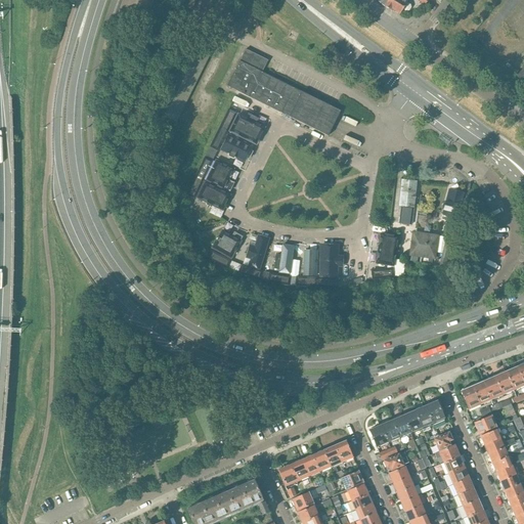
[(172,0),(177,2),(192,9),(197,0),(172,0)]
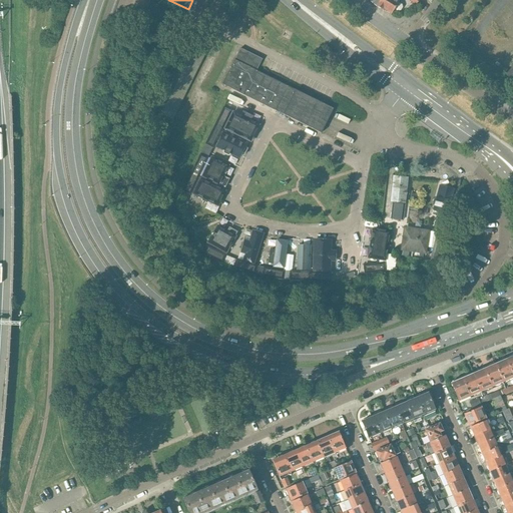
[(383,9),(392,14),(395,9),(398,11),(400,11),(402,7),(402,5),(399,3),(399,2),(395,0),(380,0),(376,7),(382,10),(383,9)]
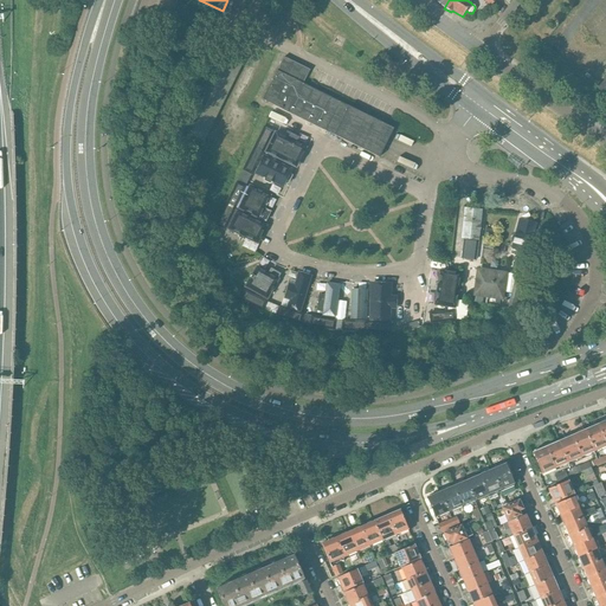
[(205,26),(199,39),(205,43),(212,30),(205,26)]
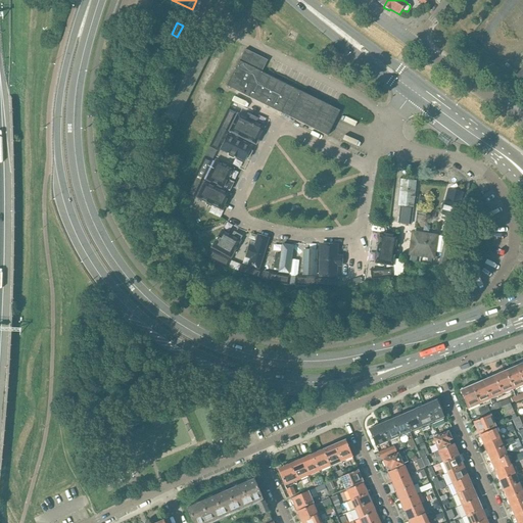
[(327,136),(327,135),(339,112),(339,111),(300,92),(262,73),(267,60),(245,49),(227,86),(327,136)]
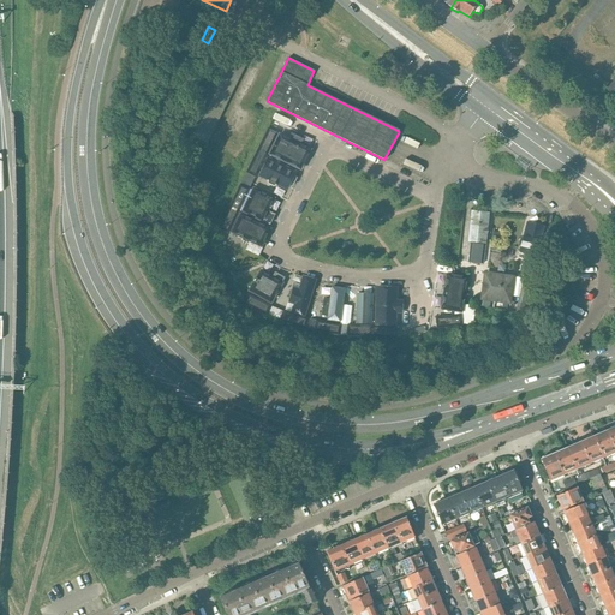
[(257,151),(267,155),(276,133),(268,130),(257,151)]
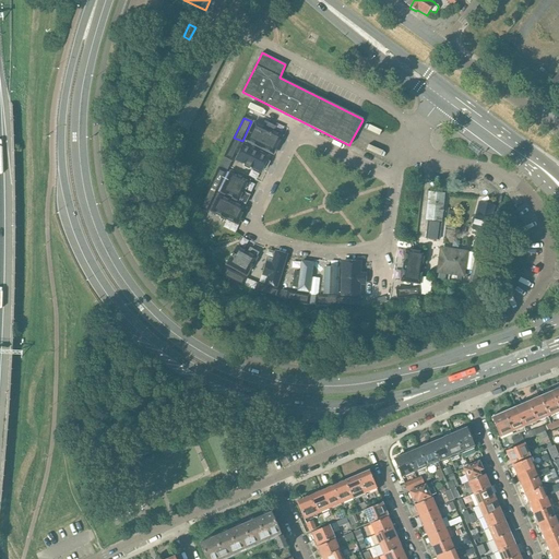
[(253,122),(245,141),(273,154),(282,137),(253,122)]
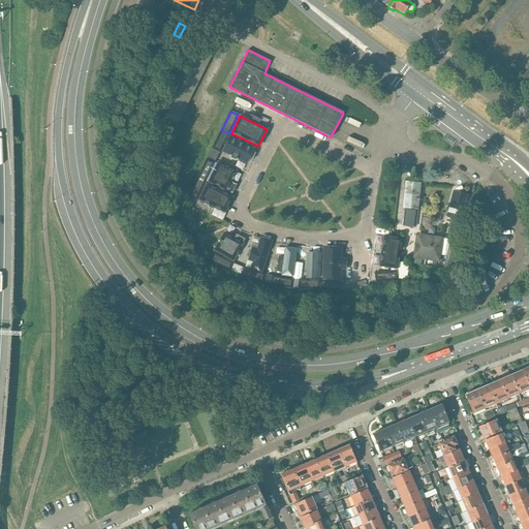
[(212,149),(220,152),(229,133),(221,130),(212,149)]
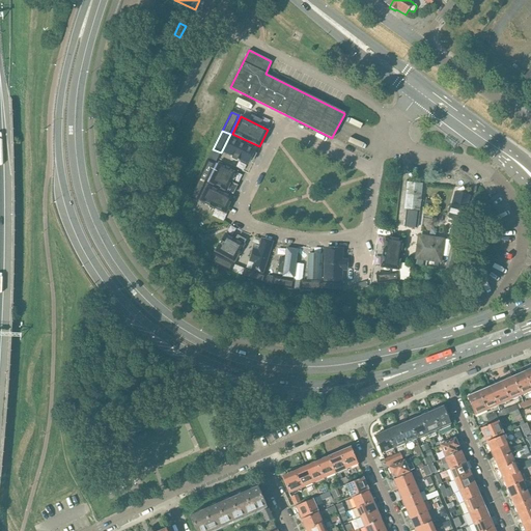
[(224,152),(231,156),(231,159),(236,161),(239,160),(248,164),(249,161),(252,161),(255,155),(253,151),(255,149),(231,137),(224,152)]
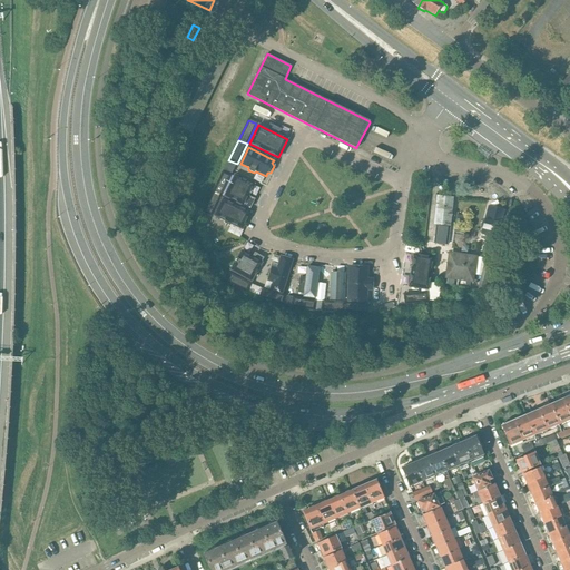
[(213,192),(220,196),(231,176),(223,172),(213,192)]
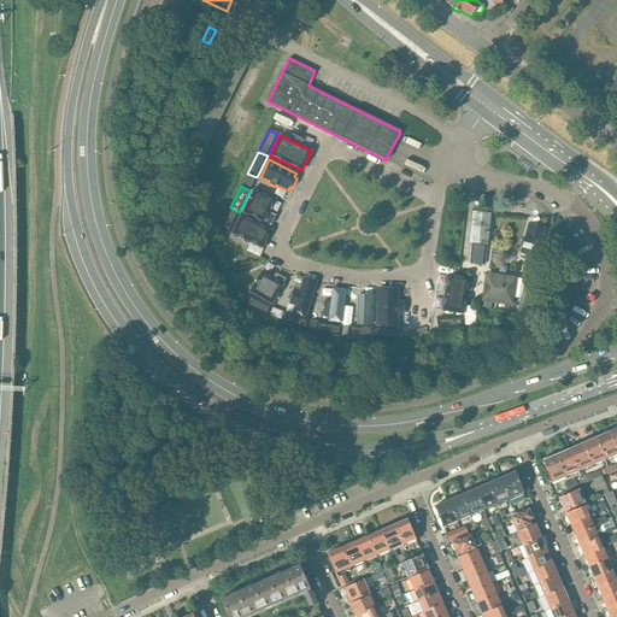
[(254,189),(244,212),(266,224),(278,201),(254,189)]
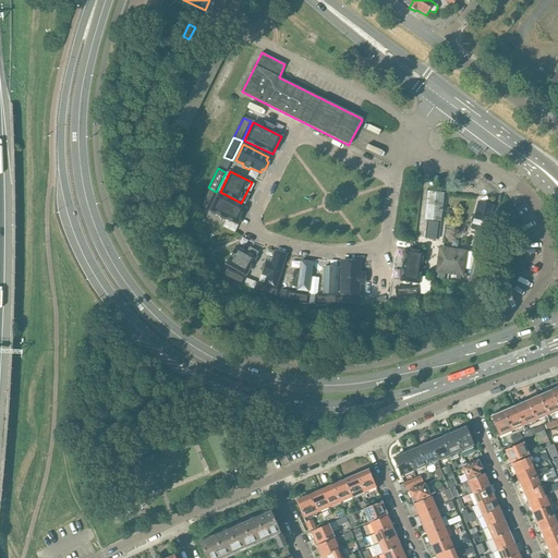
[(208,187),(198,207),(207,211),(216,192),(208,187)]
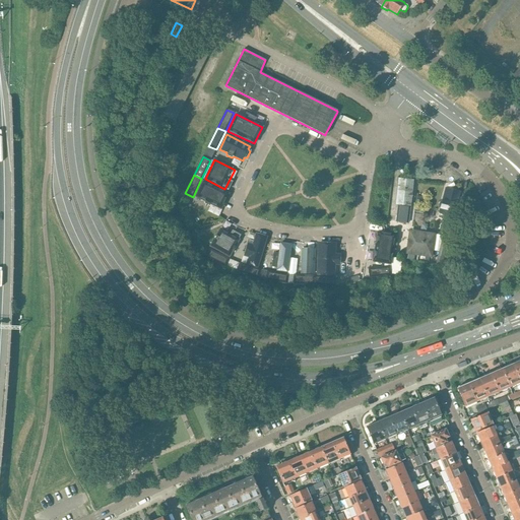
[(398,179),(395,204),(396,204),(397,204),(410,206),(413,181),(398,179)]
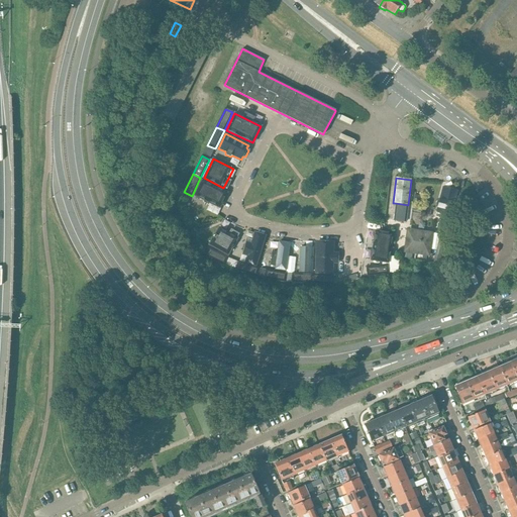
[(202,181),(194,195),(219,208),(227,193),(202,181)]
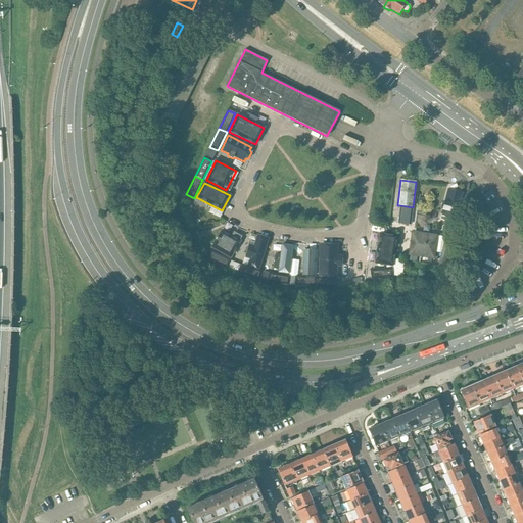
[(456,218),(462,194),(447,190),(441,214),(456,218)]
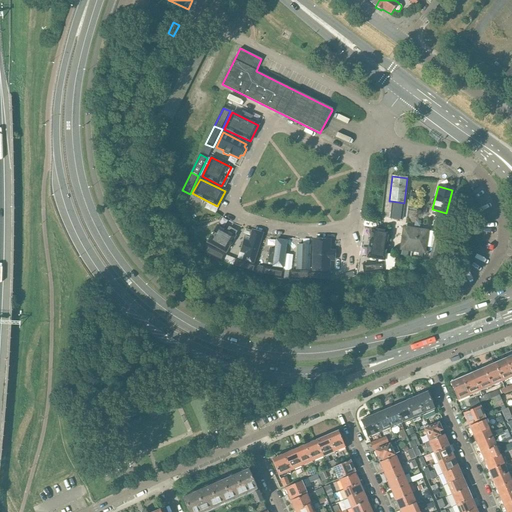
[(391,201),(389,218),(402,220),(402,214),(403,209),(404,203),(391,201)]
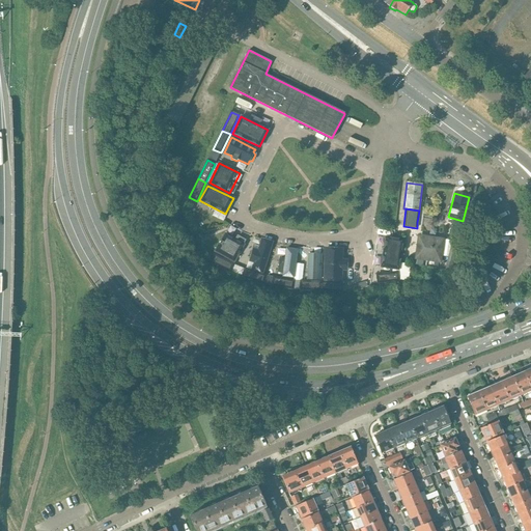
[(453,221),(450,233),(464,236),(466,225),(467,224),(466,224),(453,221)]
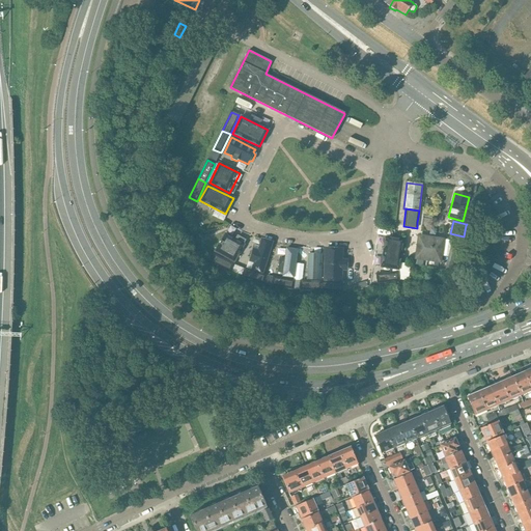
[(244,245),(225,234),(215,251),(234,262),(244,245)]
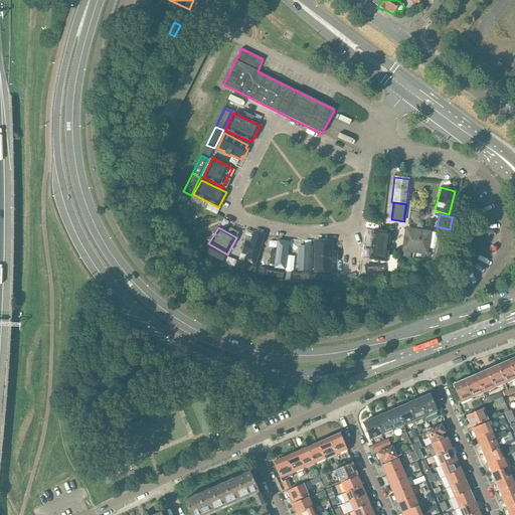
[(236,270),(246,273),(255,275),(266,236),(260,234),(255,233),(249,230),(243,228),(228,266),(236,270)]
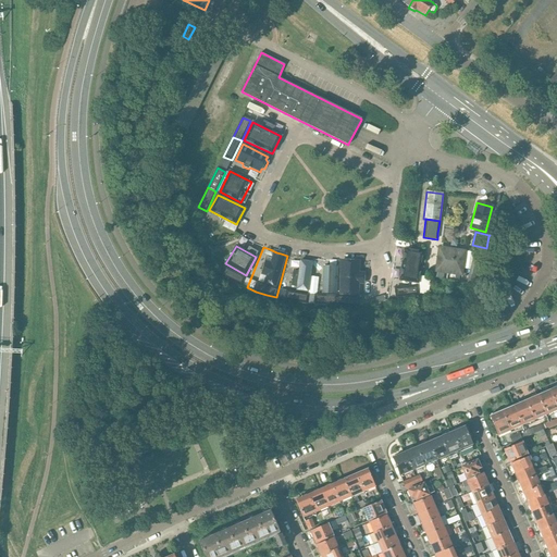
[(438,247),(435,272),(461,275),(466,251),(438,247)]
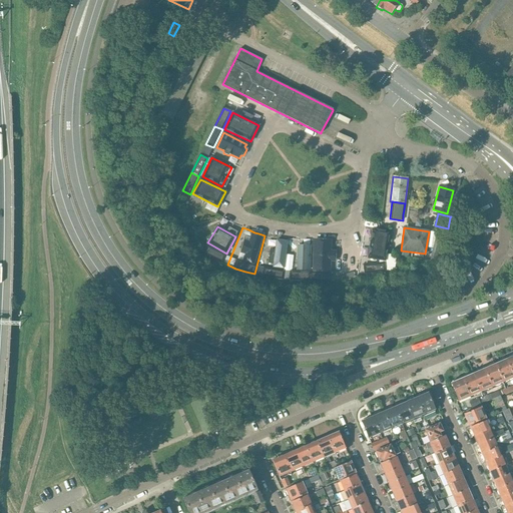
[(438,228),(431,259),(439,261),(447,230),(438,228)]
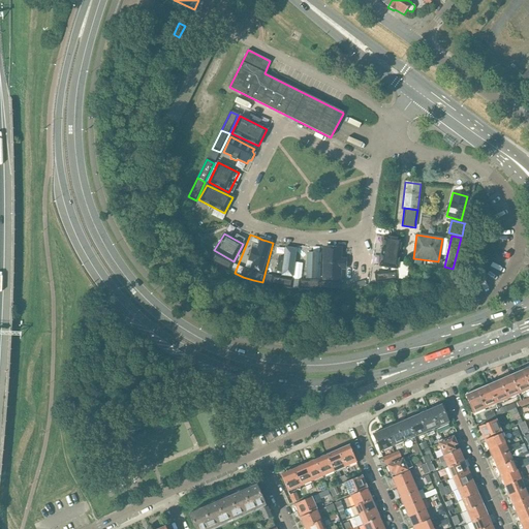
[(384,237),(379,266),(397,269),(401,239),(384,237)]
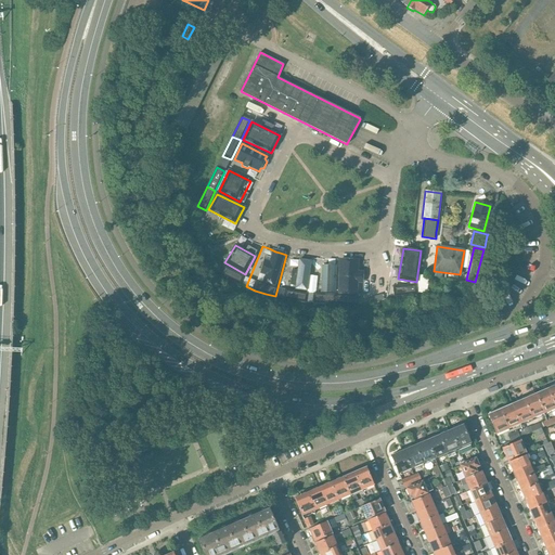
[(293,270),(291,284),(296,285),(295,289),(307,291),(310,261),(299,259),(298,271),(293,270)]
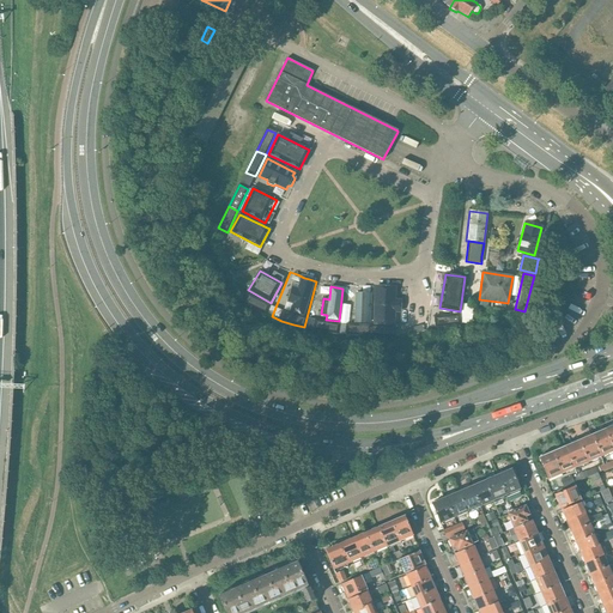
[(395,289),(381,287),(376,287),(374,323),(393,325),(394,311),(400,311),(400,301),(394,301),(395,289)]
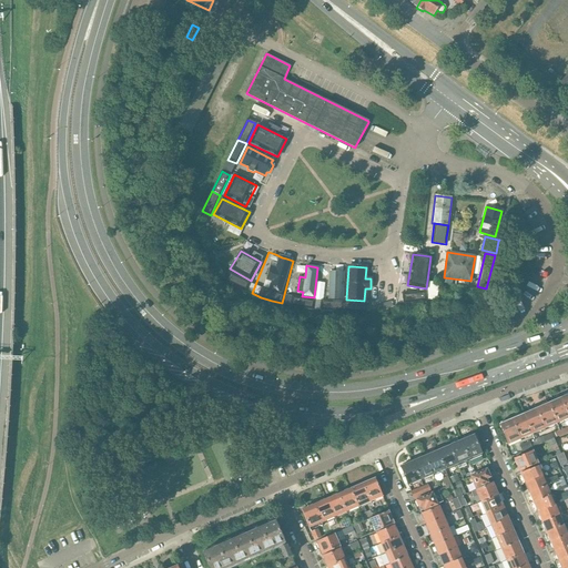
[(330,272),(328,298),(342,300),(343,273),(330,272)]
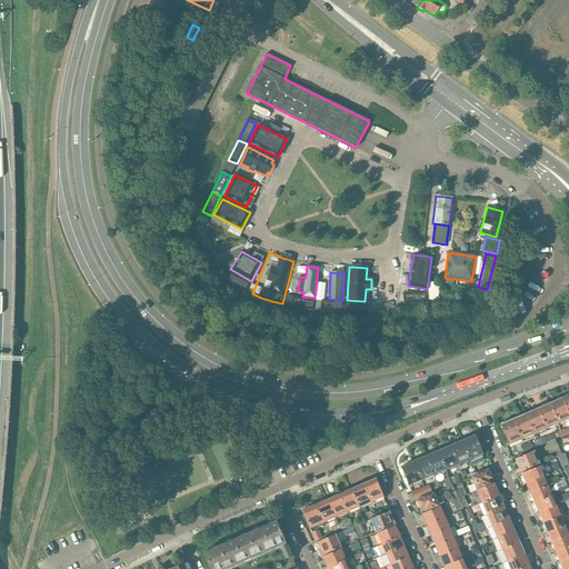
[(246,291),(250,283),(230,273),(226,281),(246,291)]
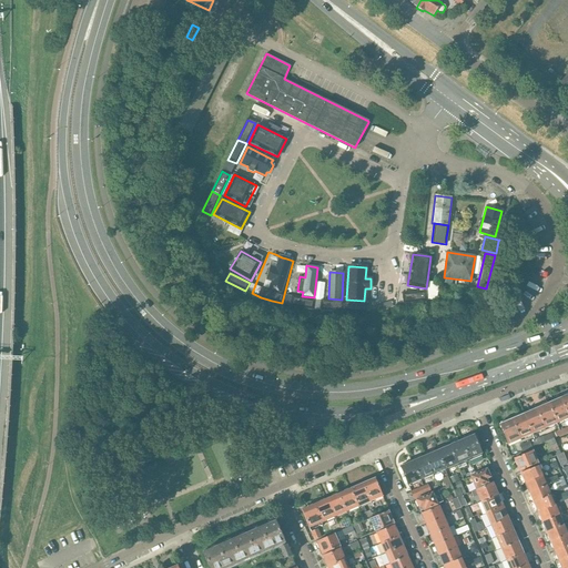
[(425,292),(403,294),(404,303),(426,301),(425,292)]
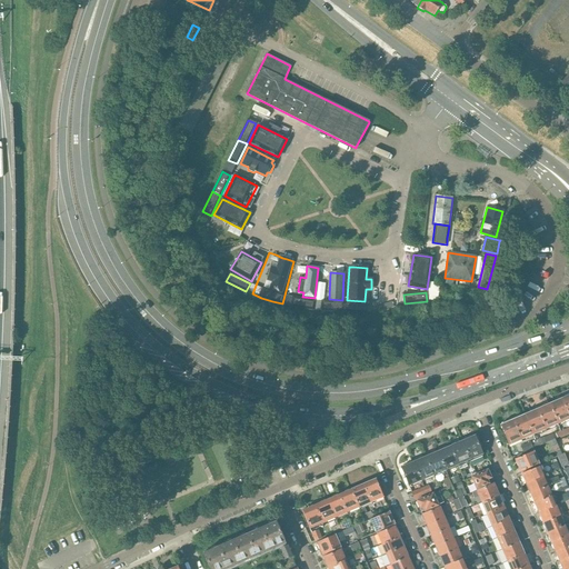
[(315,301),(292,297),(291,306),(313,310),(315,301)]
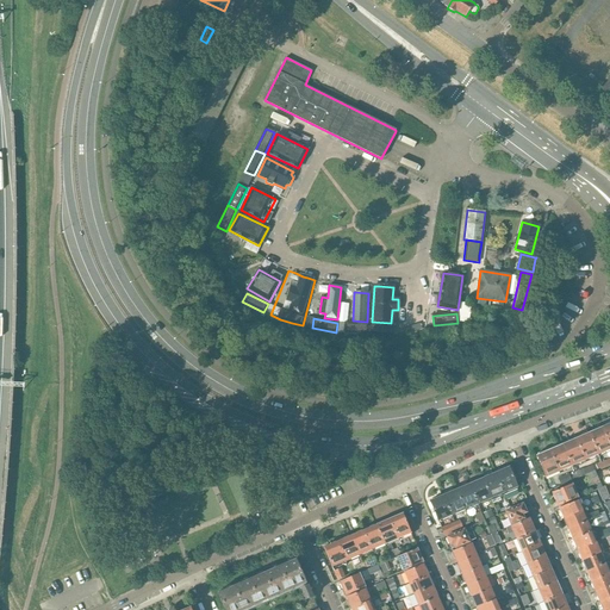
[(368,334),(368,324),(344,323),(344,332),(368,334)]
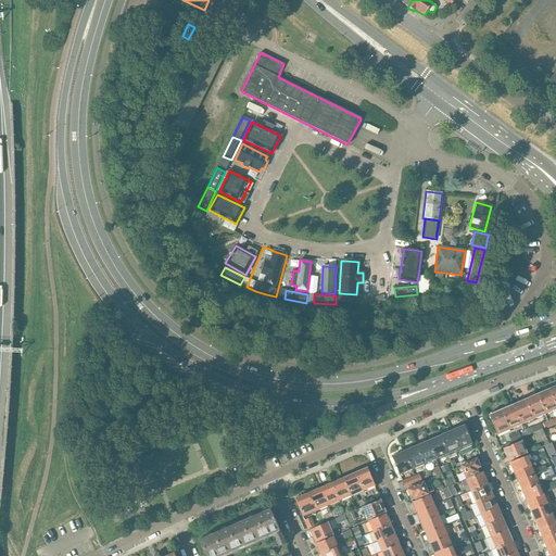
[(336,295),(336,304),(357,305),(358,297),(336,295)]
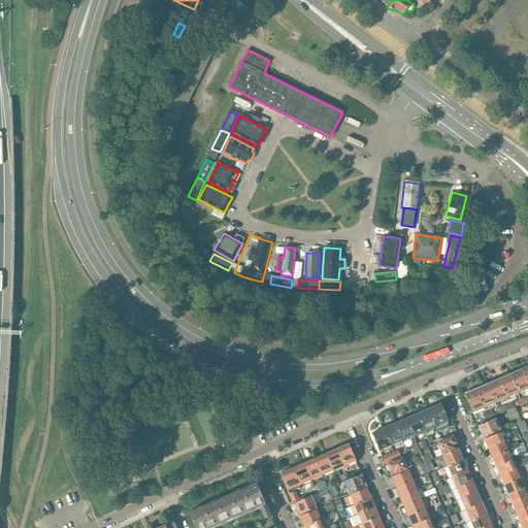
[(515,373),(509,375),(518,394),(527,389),(527,387),(521,370),(520,370),(519,369),(515,371),(515,373)]
